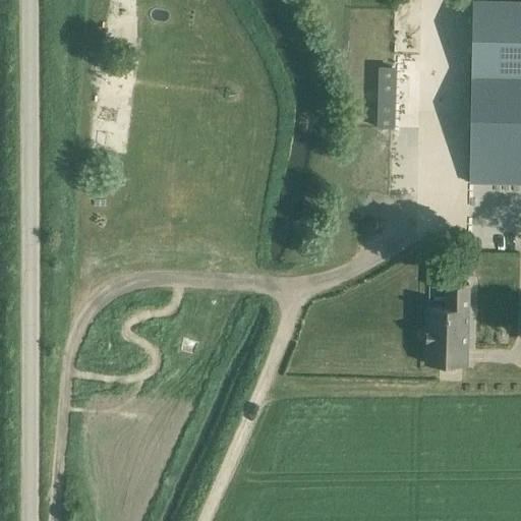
[(520,0),(473,0),(472,74),(471,76),(520,76),(520,0)]
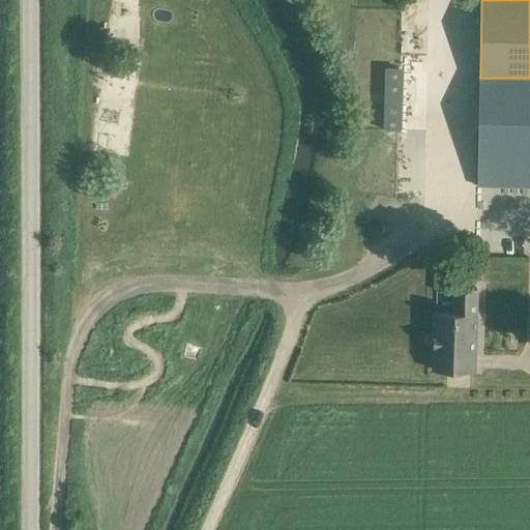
[(396,63),(416,64),(417,54),(398,53),(396,63)]
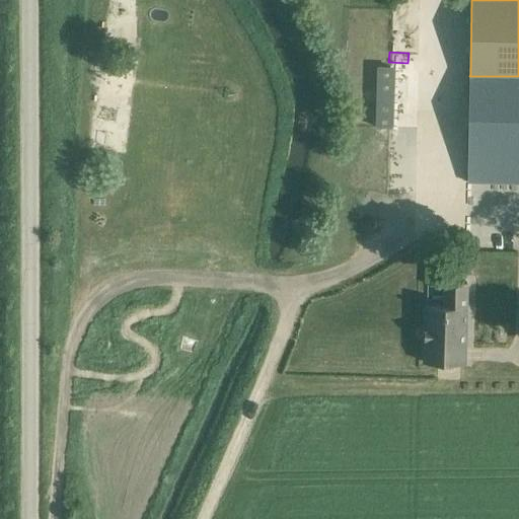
[(376,66),(375,90),(390,90),(391,66),(384,66),(376,66)]
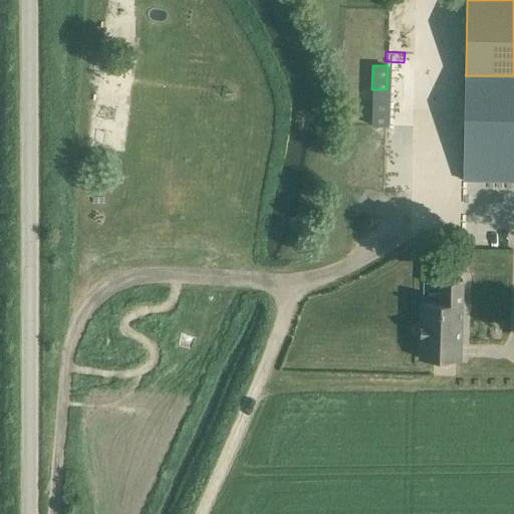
[(513,75),(465,75),(464,156),(464,180),(513,181),(513,75)]
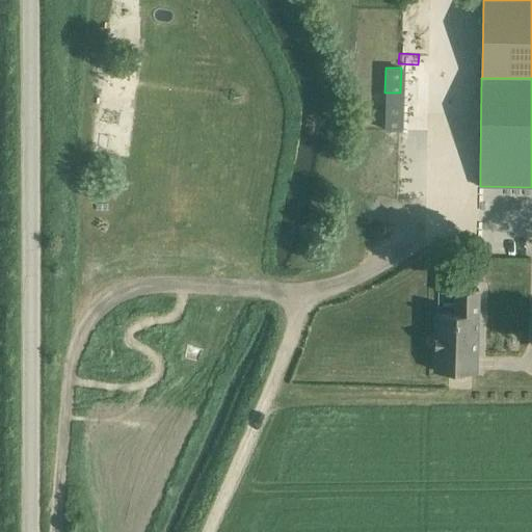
[(416,104),(401,105),(403,123),(418,122),(416,104)]
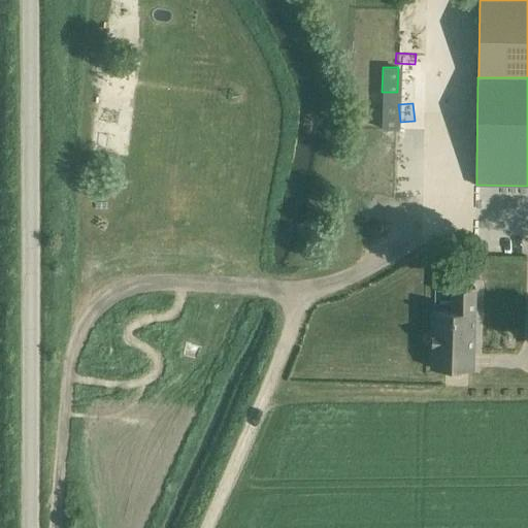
[(382,104),(381,128),(392,128),(396,128),(397,104),(382,104)]
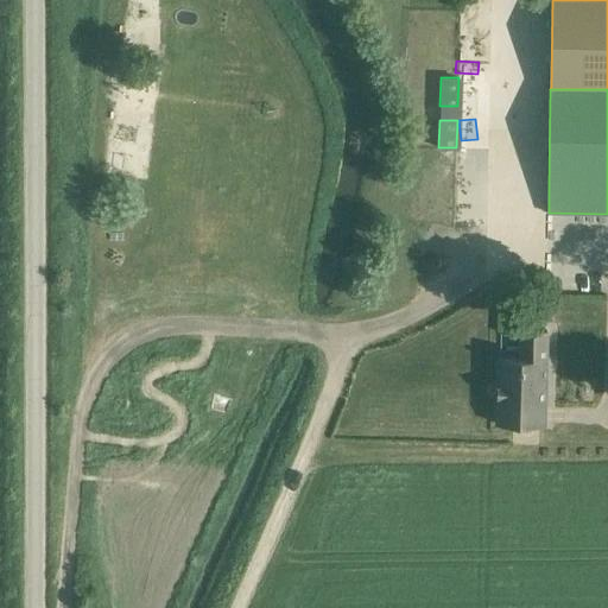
[(520,358),(499,358),(496,424),(544,425),(546,330),(521,329),(520,358)]
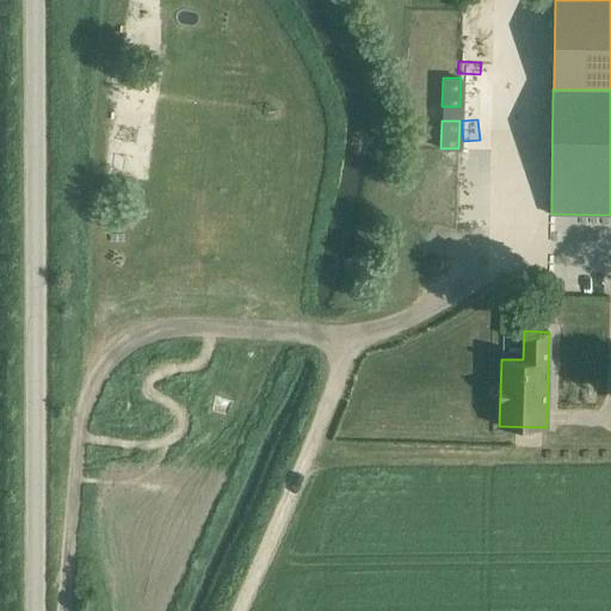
All buildings are outlined.
